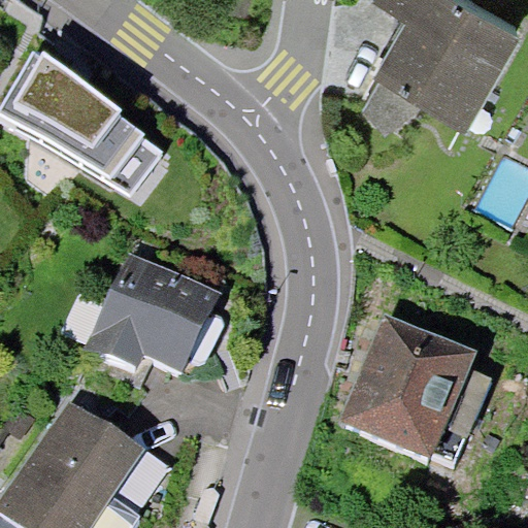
[(374,0),(375,0),(409,20),(377,74),(461,123),(516,27),(467,0),(374,0)]
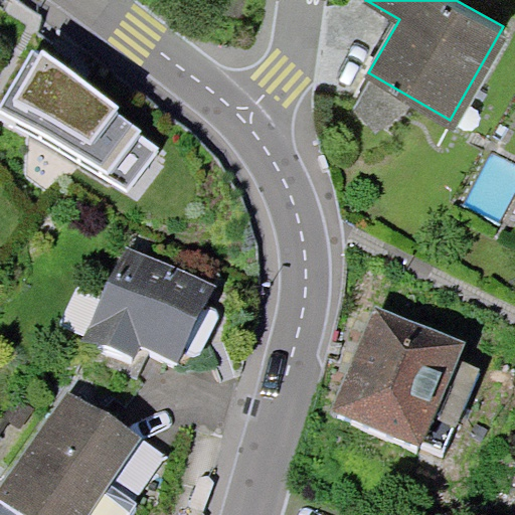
[(39,54),(31,49),(0,105),(0,109),(108,172),(106,176),(130,189),(159,148),(139,133),(141,128),(116,112),(120,107),(42,48),(39,54)]
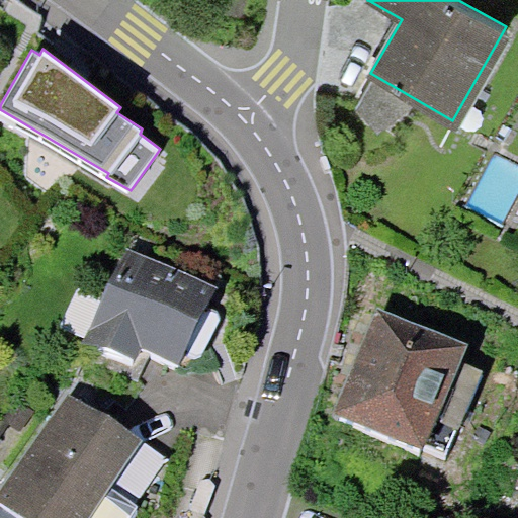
[(177,371),(209,306),(127,265),(86,348),(131,370),(140,353),(177,371)]
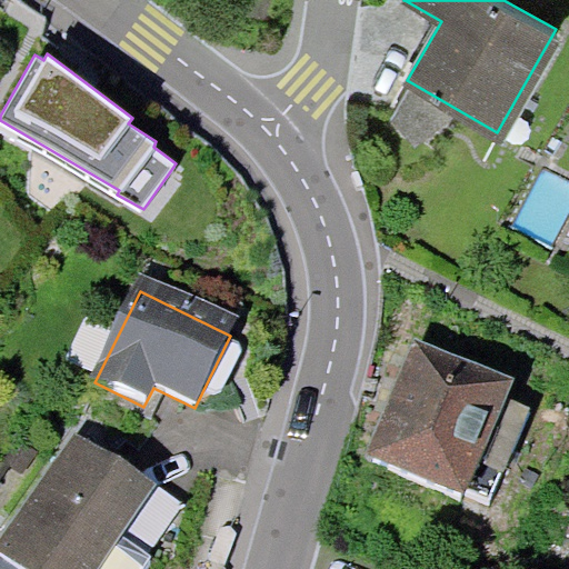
[(505,396),(416,359),(372,462),(460,500),(462,495),(489,506),(527,416),(501,403),(505,396)]
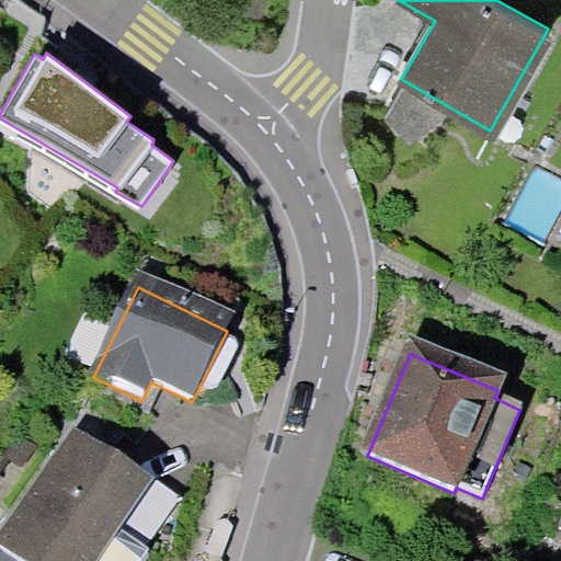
[(92,560),(142,491),(77,445),(1,551),(14,560),(92,560)]
